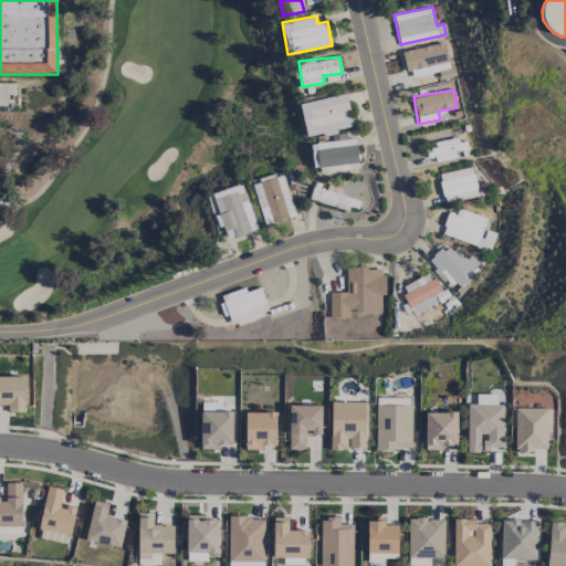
[(301,101),(305,135),(353,128),(347,94),(301,101)]
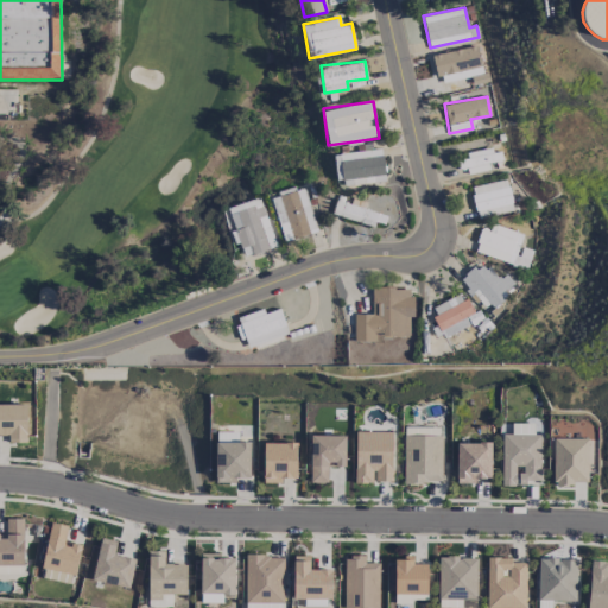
[(457,160),(460,173),(489,168),(488,163),(502,159),(500,146),(466,153),(467,158),(457,160)]
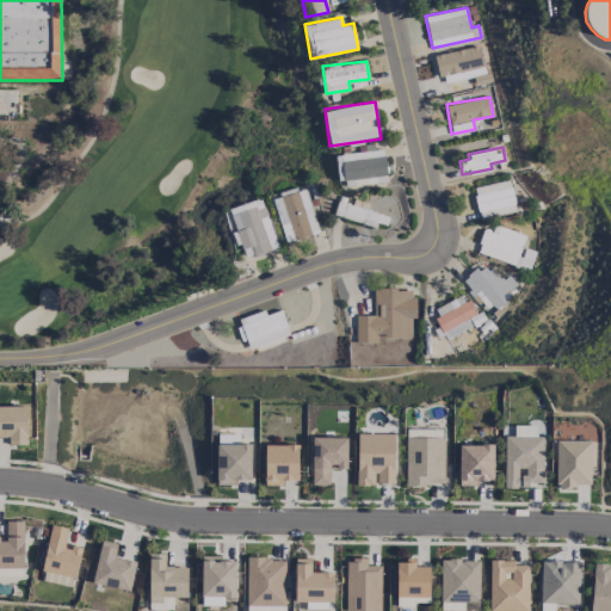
[(384,149),(338,154),(341,186),(388,181),(384,149)]
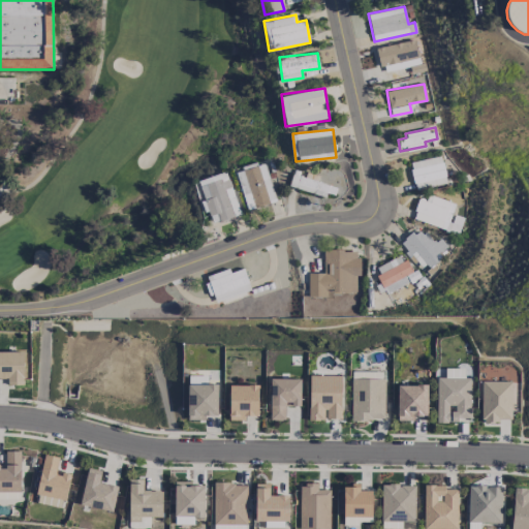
[(409,162),(415,189),(447,182),(440,155),(409,162)]
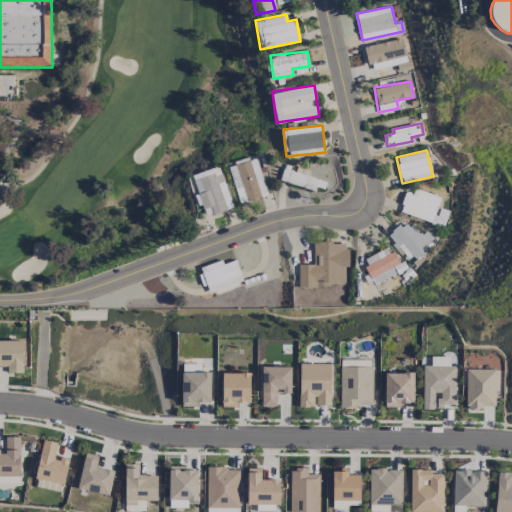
[(267,194),(256,158),(228,167),(240,203),(267,194)]
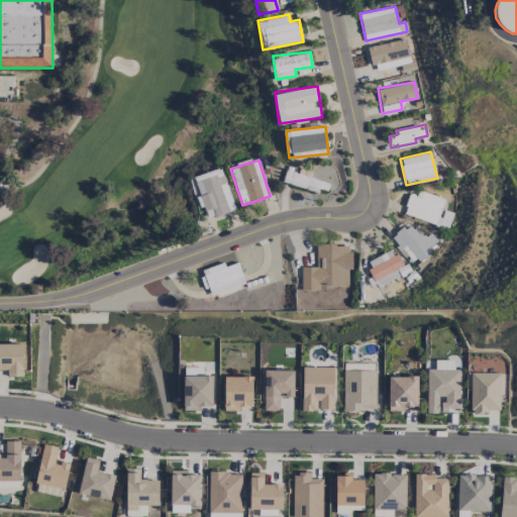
[(327,192),(329,181),(300,176),(301,172),(295,171),(295,167),(287,165),(283,183),(327,192)]
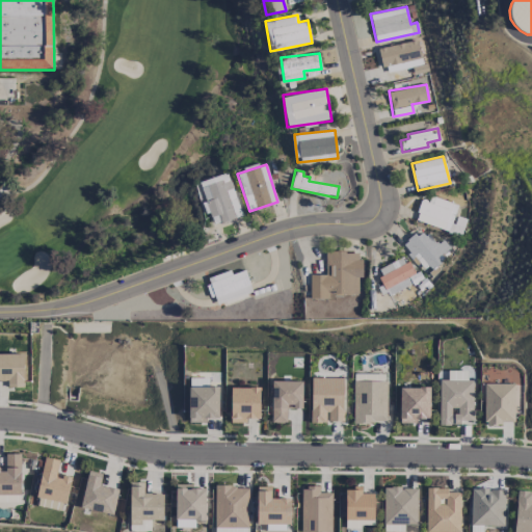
[(198,181),(211,224),(242,216),(230,173),(198,181)]
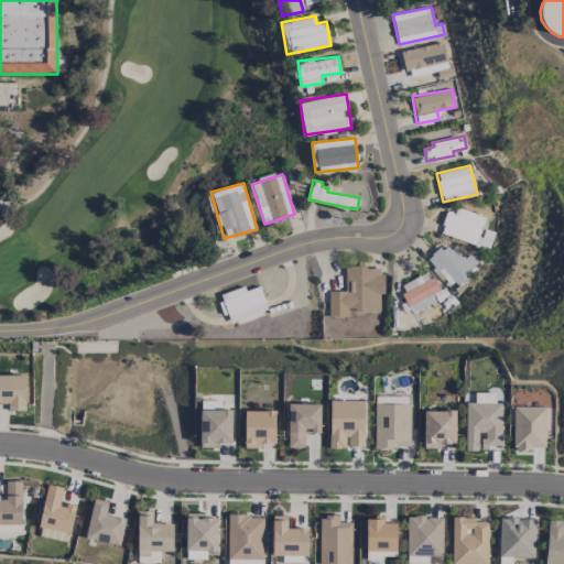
[(494,231),(483,228),(486,216),(456,207),(454,214),(446,212),(440,235),(489,249),(494,231)]
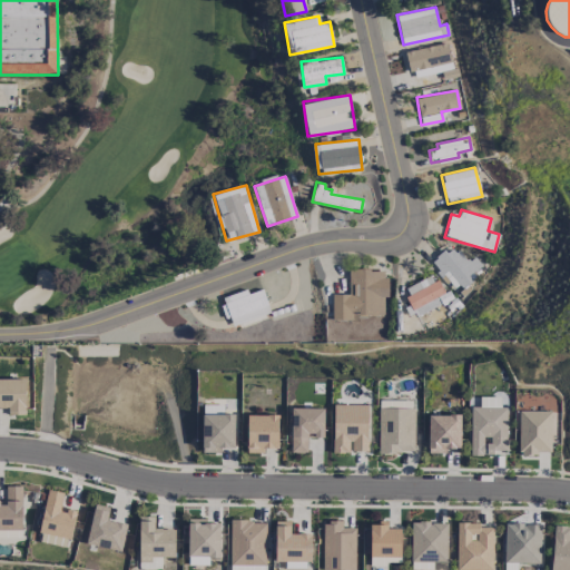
[(465,261),(452,245),(431,263),(457,292),(485,267),(473,254),(465,261)]
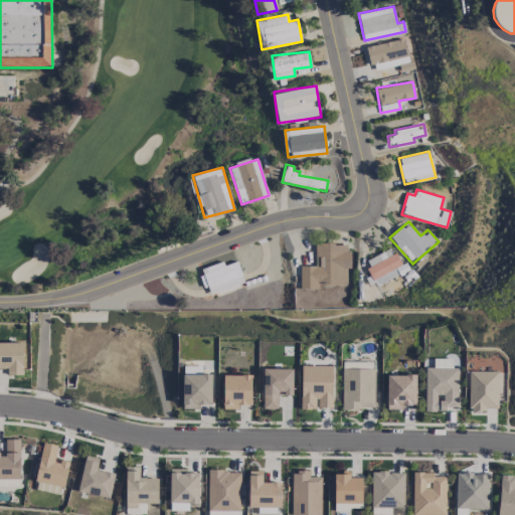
[(300,289),(318,289),(318,284),(349,284),(349,243),(315,243),(315,266),(300,266),(300,289)]
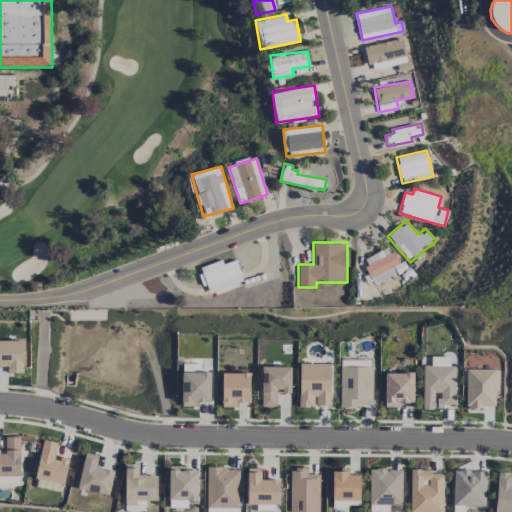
[(373,284),(395,274),(391,265),(398,262),(391,246),(362,258),(373,284)]
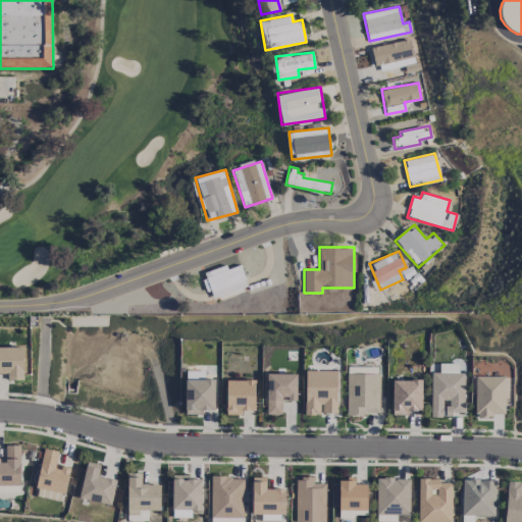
[(203,272),(211,298),(248,286),(241,264),(227,269),(225,265),(203,272)]
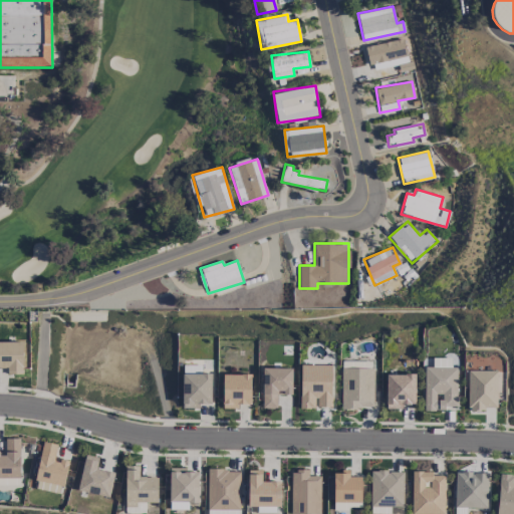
[(23,373),(22,341),(0,341),(0,367),(8,367),(8,373),(23,373)]
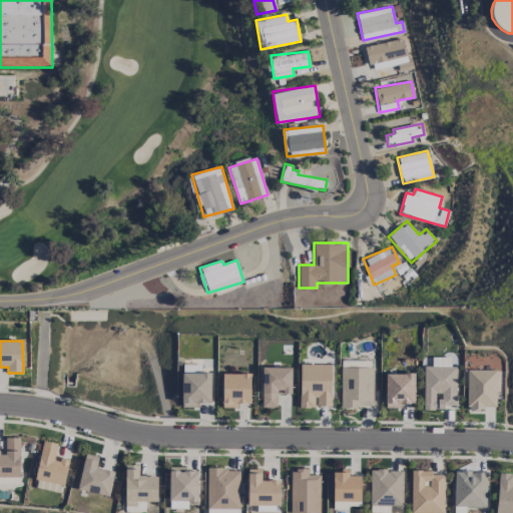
[(424,409),(445,409),(445,405),(456,405),(456,357),(432,357),(432,366),(424,366),(424,409)]
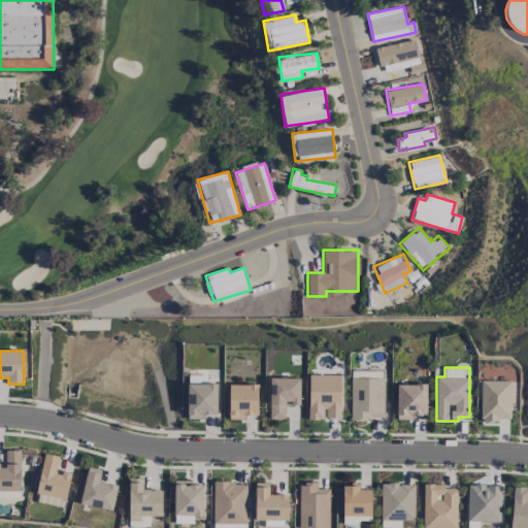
[(351,419),(383,420),(384,371),(352,370),(351,419)]
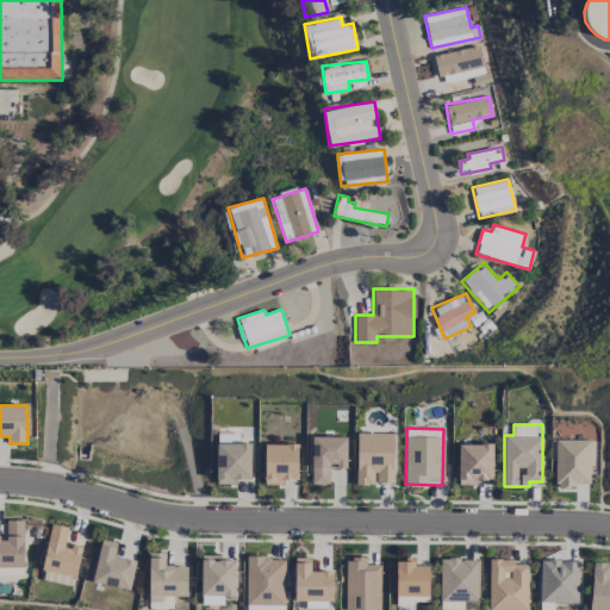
[(393,483),(394,433),(358,433),(356,484),(375,484),(375,483),(393,483)]
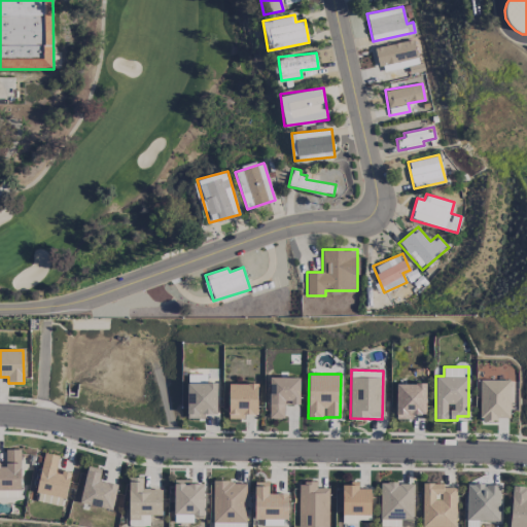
[(270,418),(284,418),(284,405),(300,405),(300,377),(270,377),(270,418)]
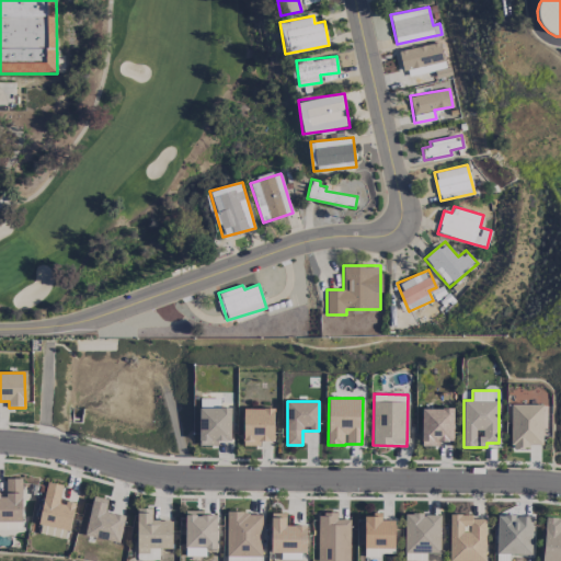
[(541,446),(542,404),(511,404),(511,446),(541,446)]
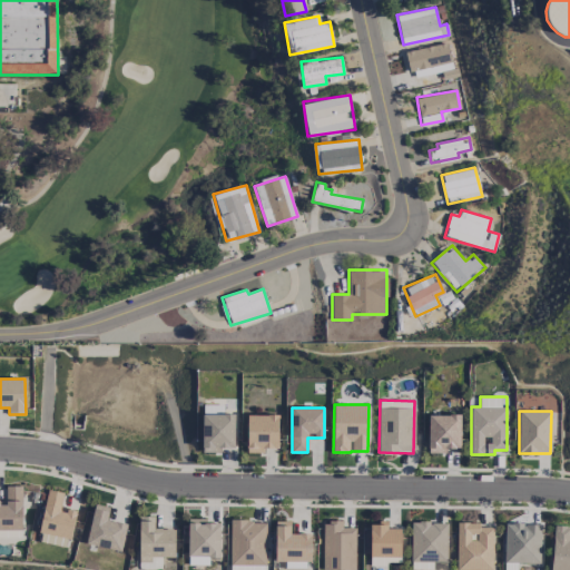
[(203,451),(235,450),(234,413),(202,414),(203,451)]
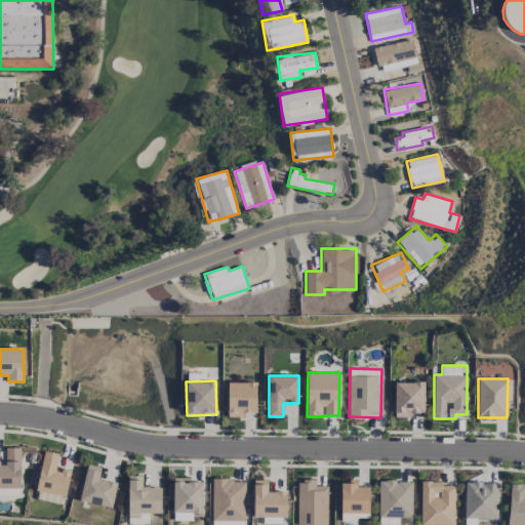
[(228,381),(228,417),(244,416),(244,413),(256,412),(256,381),(228,381)]
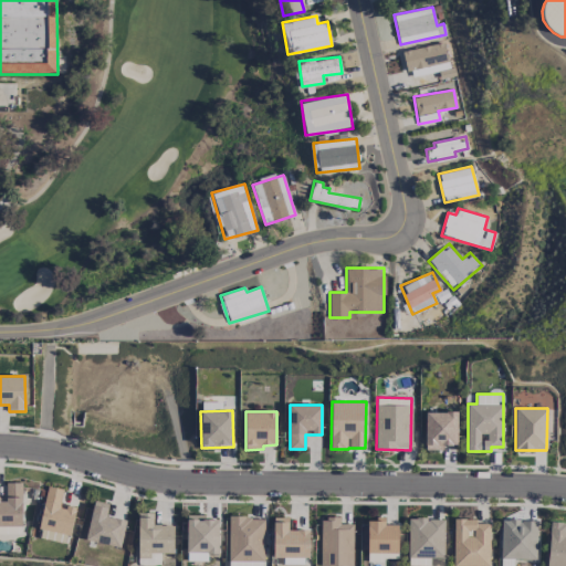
[(426,450),(443,449),(443,444),(458,444),(457,411),(425,412),(426,450)]
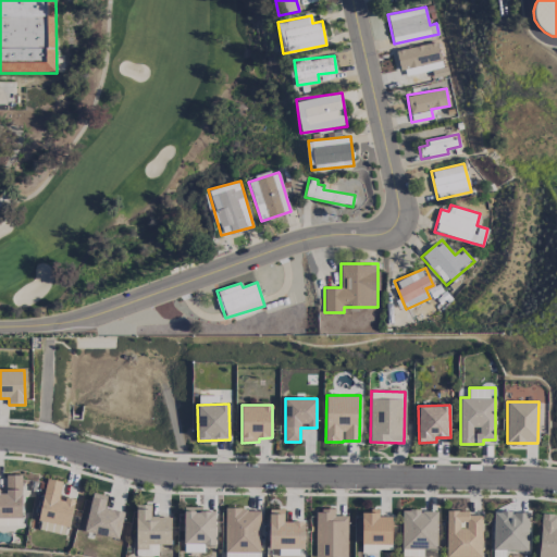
[(0,487),(0,517),(23,517),(22,474),(5,474),(5,489),(0,487)]
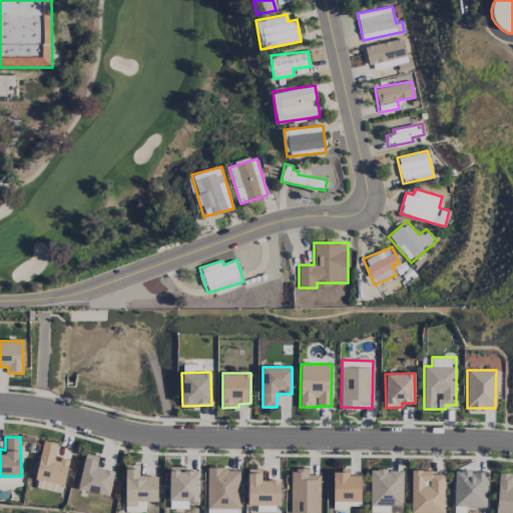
[(36,480),(64,484),(67,459),(55,457),(57,442),(41,440),(36,480)]
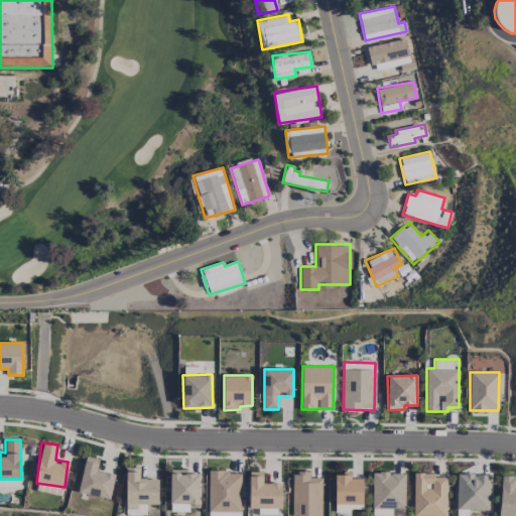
[(78,492),(110,499),(115,474),(97,470),(99,459),(86,456),(78,492)]
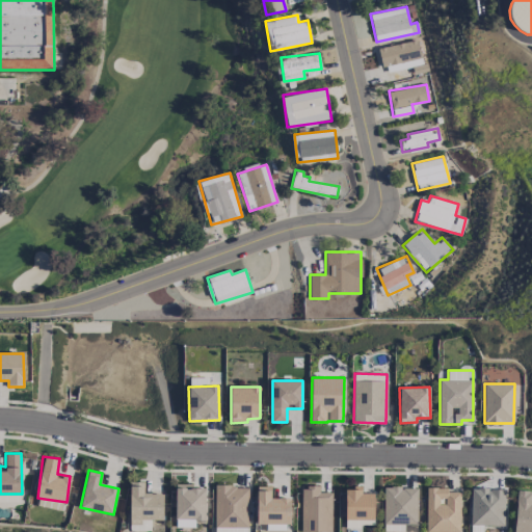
[(143,481),(130,481),(131,530),(151,530),(151,520),(164,520),(163,494),(144,494),(143,481)]
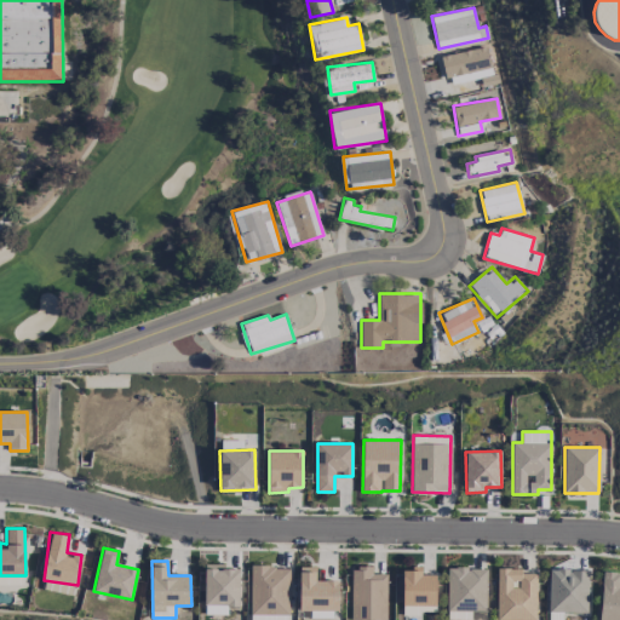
[(239,569),(225,568),(225,564),(205,563),(204,604),(239,606),(239,569)]
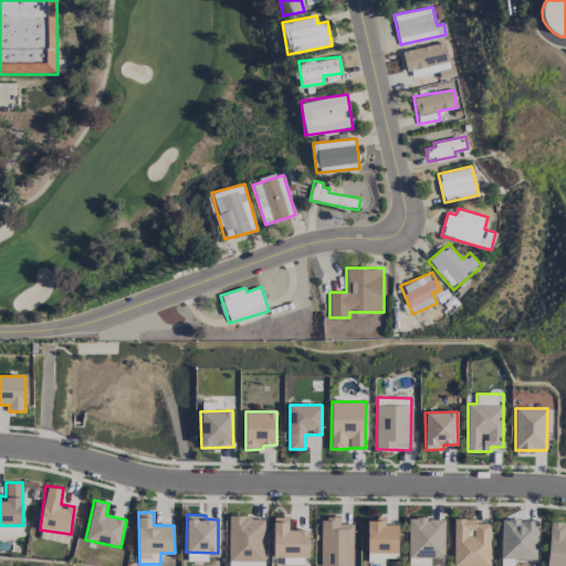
[(264,516),(229,516),(228,561),(264,561),(264,516)]
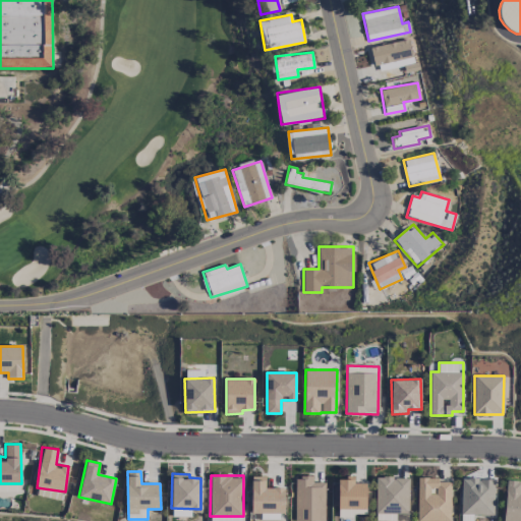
[(251,512),(284,513),(284,487),(266,486),(266,475),(251,475),(251,512)]
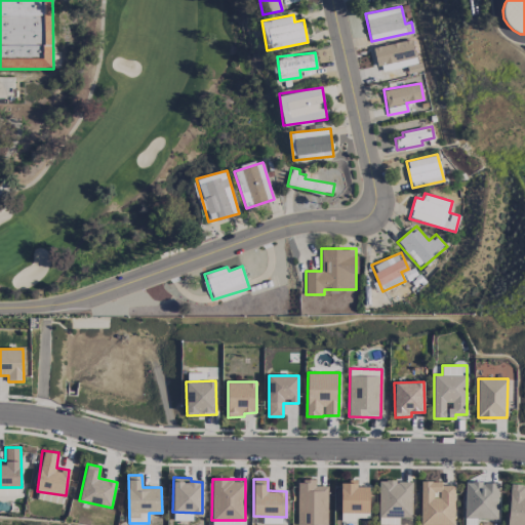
[(340,481),(341,513),(369,513),(369,486),(357,486),(357,481),(340,481)]
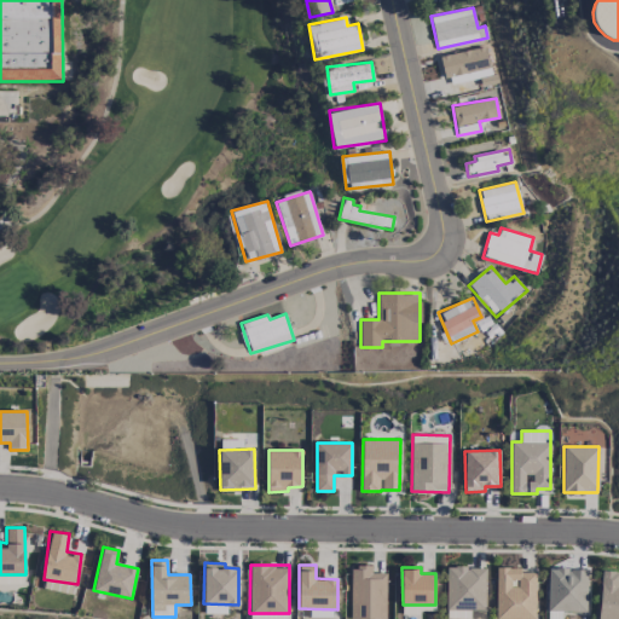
[(472,618),(472,609),(486,611),(486,567),(446,567),(446,618),(472,618)]
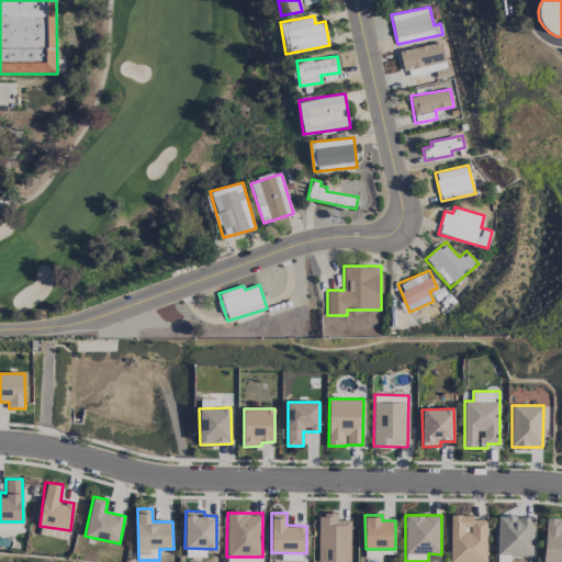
[(496,554),(532,554),(532,517),(497,516),(496,554)]
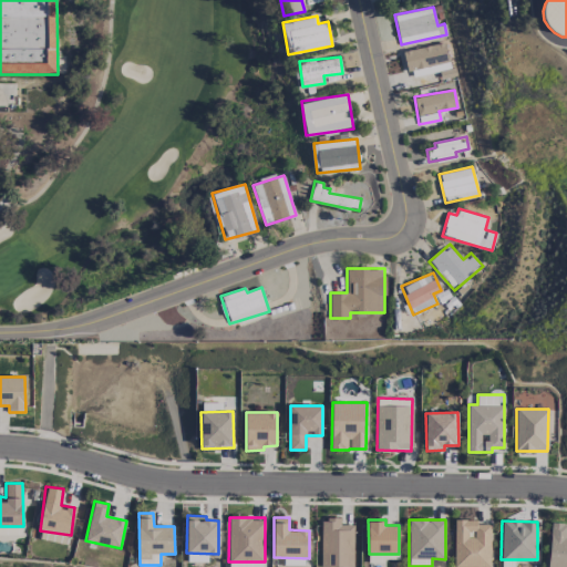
[(454,566),(490,566),(491,522),(455,522),(454,566)]
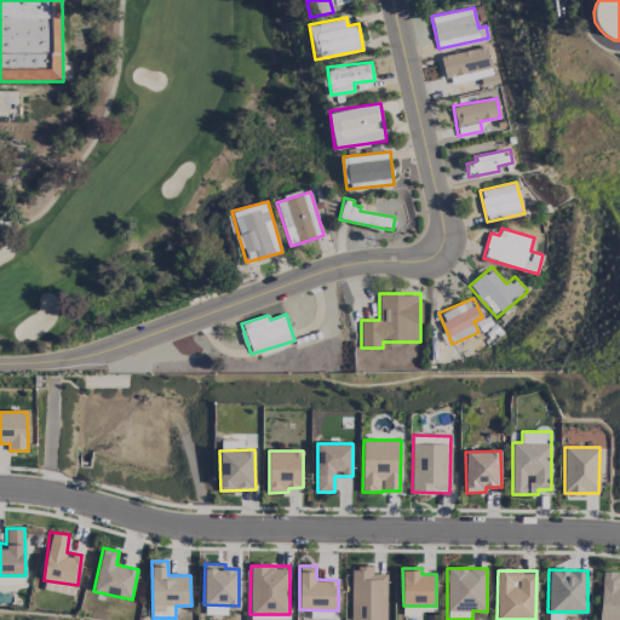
[(600,619),(619,619),(619,572),(602,570),(600,619)]
